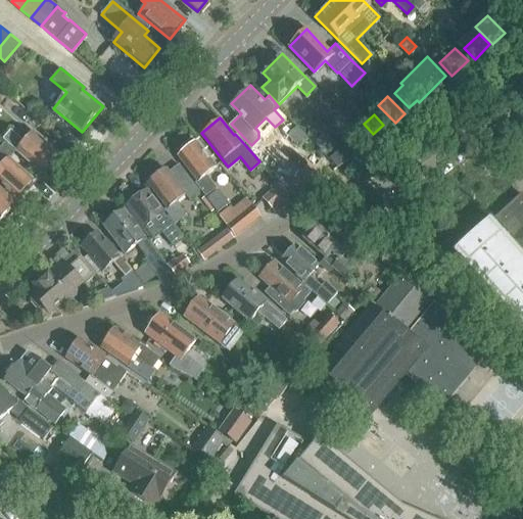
[(298,145),(307,137),(296,126),(287,134),(298,145)]
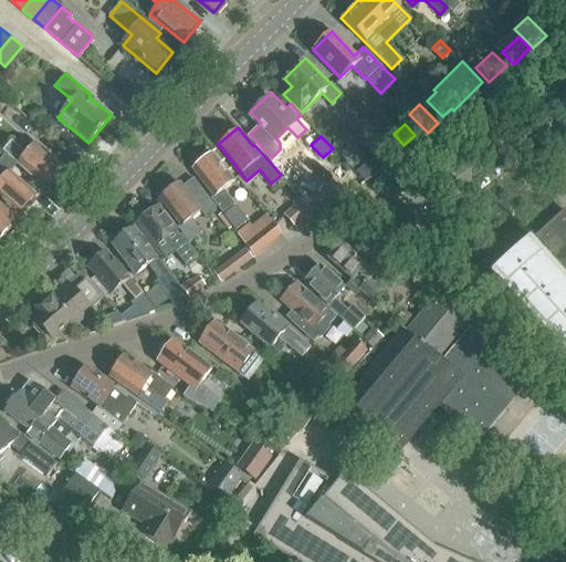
[(379,146),(389,160),(402,152),(391,137),(379,146)]
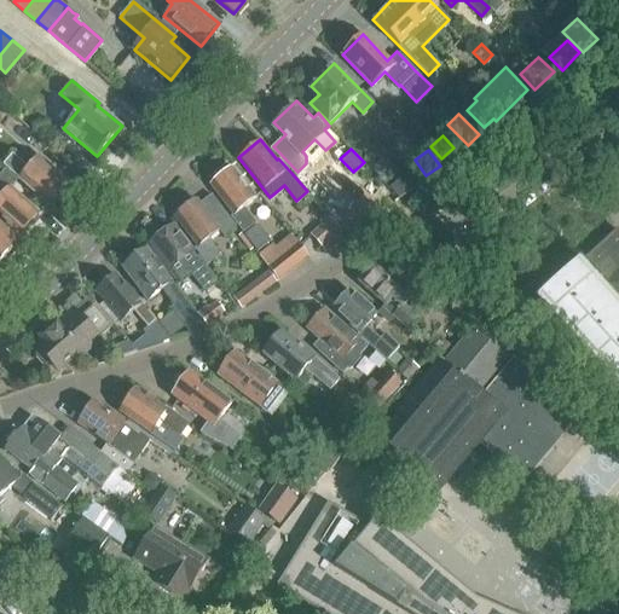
[(4,164),(48,203),(68,181),(39,156),(27,171),(10,155),(4,164)]
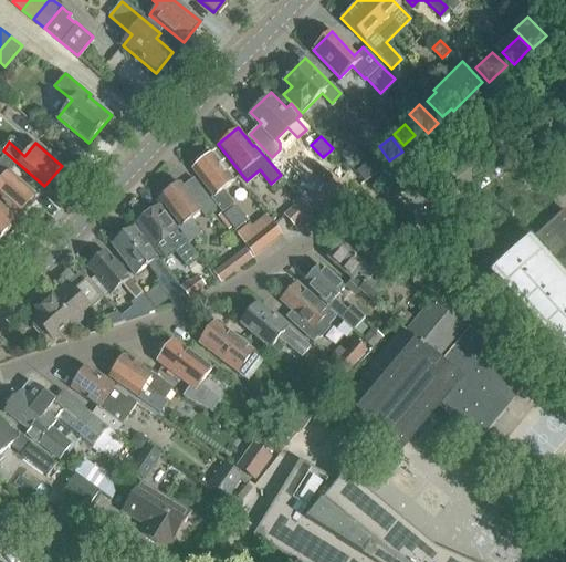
[(360,151),(353,143),(342,154),(349,162),(360,151)]
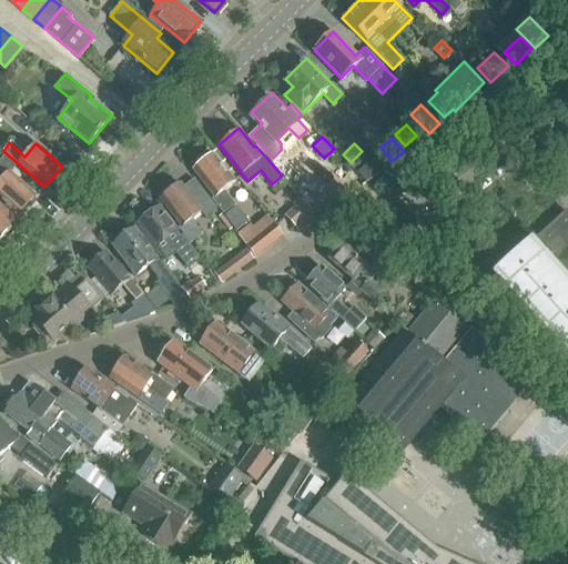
[(215,195),(213,198),(224,211),(234,203),(224,189),(235,180),(214,153),(194,169),(215,195)]
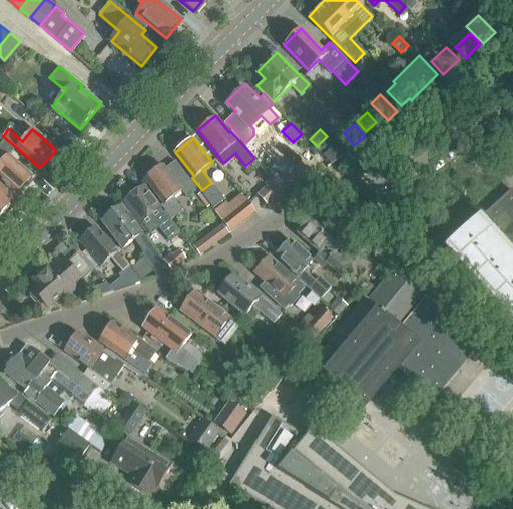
[(333,141),(322,149),(331,161),(342,153),(333,141)]
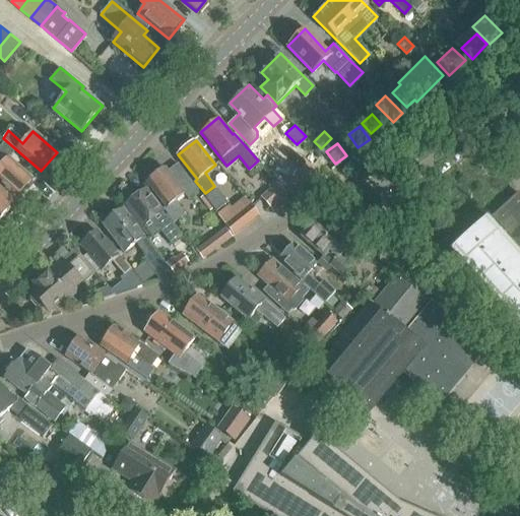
[(0,181),(16,196),(33,179),(8,156),(0,148),(0,181)]
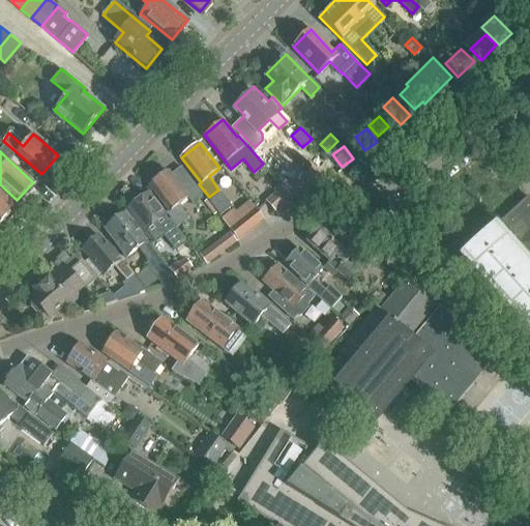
[(177,205),(187,198),(189,200),(201,192),(182,167),(172,174),(169,171),(150,185),(170,211),(168,212),(177,226),(186,218),(177,205)]
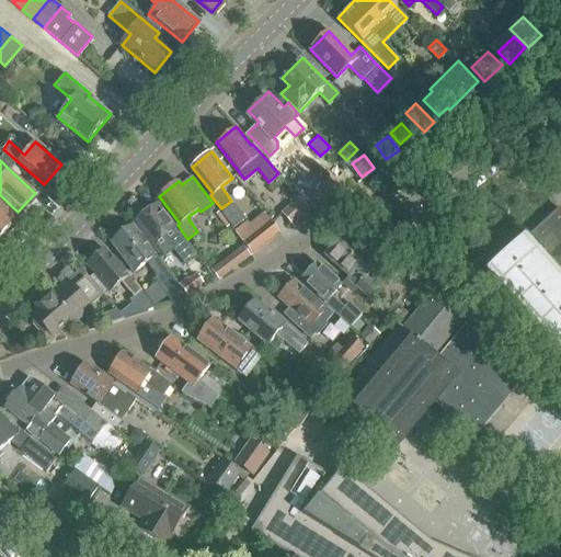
[(292,223),(308,207),(297,196),(282,211),(292,223)]
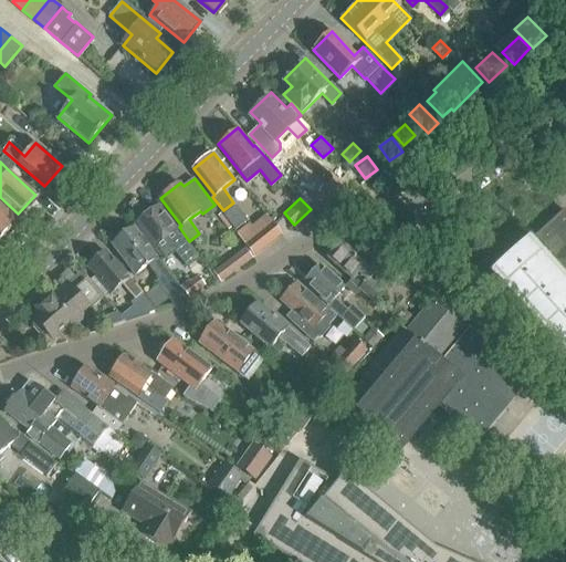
[(234,204),(223,212),(231,224),(234,227),(245,219),(234,204)]
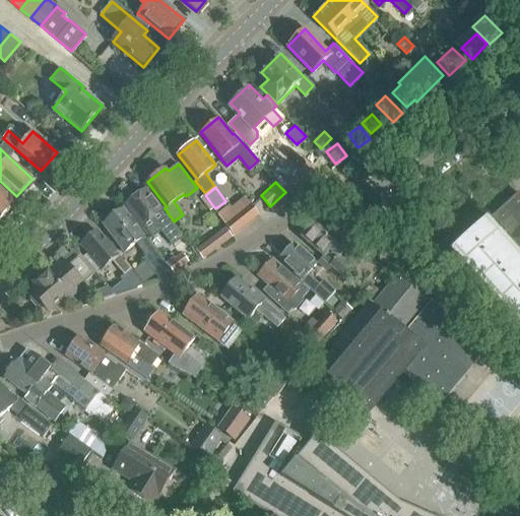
[(0,190),(0,224),(7,217),(3,214),(13,203),(0,190)]
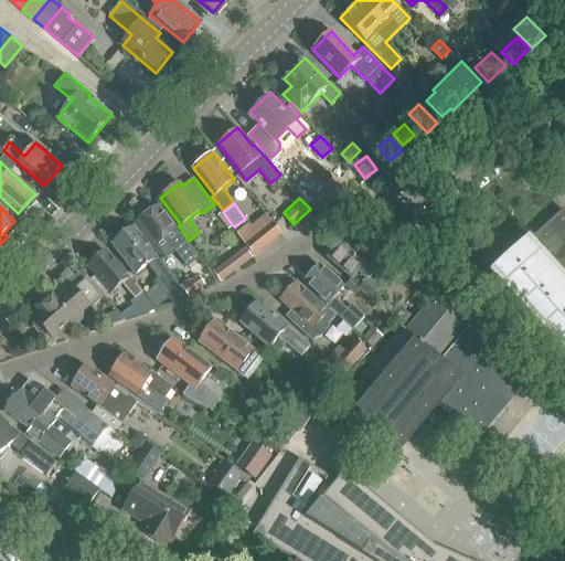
[(136,220),(162,255),(173,246),(185,263),(198,253),(181,232),(179,233),(158,207),(151,212),(149,210),(136,220)]
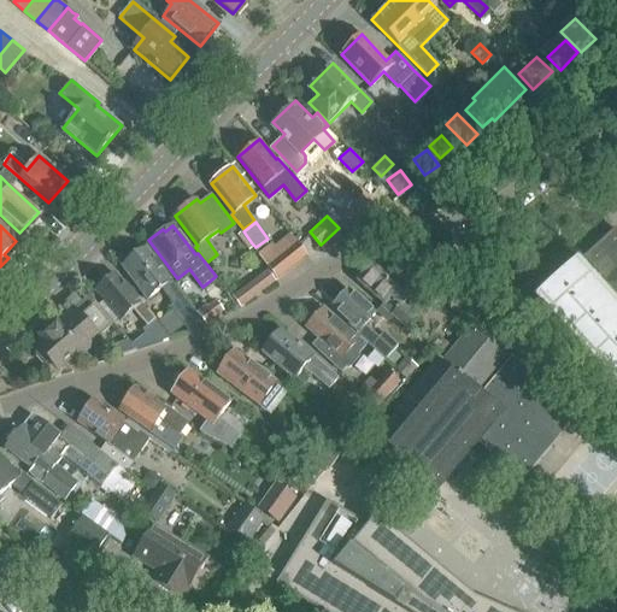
[(248,247),(252,243),(244,231),(241,229),(236,233),(248,247)]
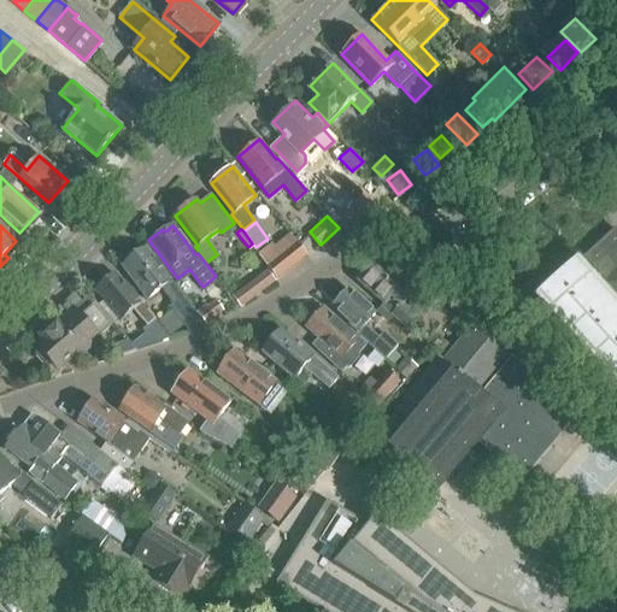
[(588,264),(582,270),(575,262),(536,299),(616,387),(616,230),(615,229),(583,258),(588,264)]
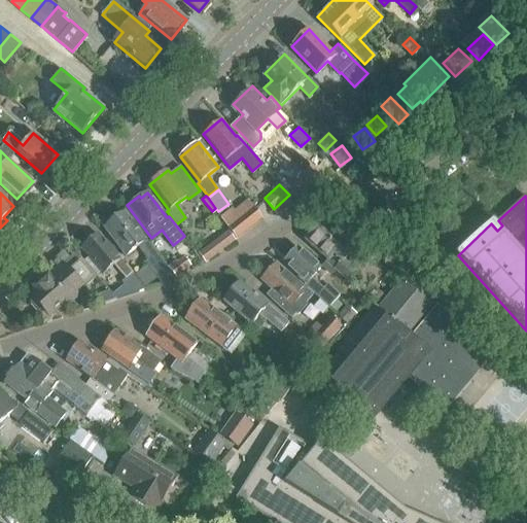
[(220,216),(237,238),(259,219),(251,208),(240,217),(232,208),(220,216)]
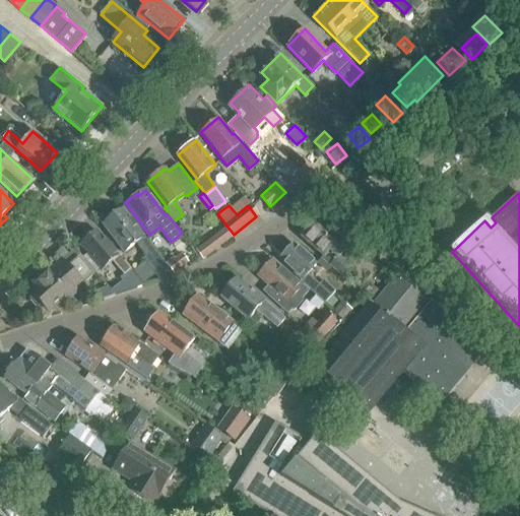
[(169,269),(156,253),(123,208),(104,223),(125,251),(136,242),(146,256),(144,258),(157,277),(169,269)]
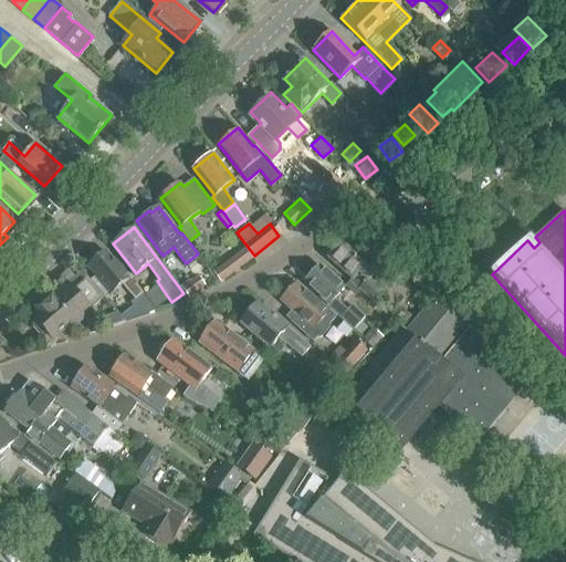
[(384,290),(369,278),(376,270),(392,283),(400,274),(350,231),(328,257),(362,284),(359,288),(375,301),(384,290)]
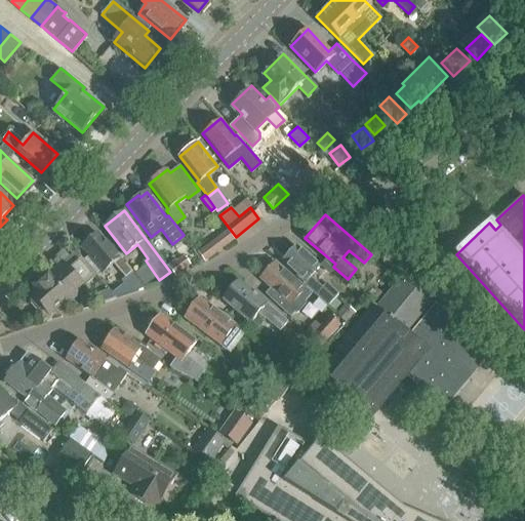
[(81,246),(102,271),(113,261),(123,273),(130,268),(112,245),(109,248),(96,233),(81,246)]
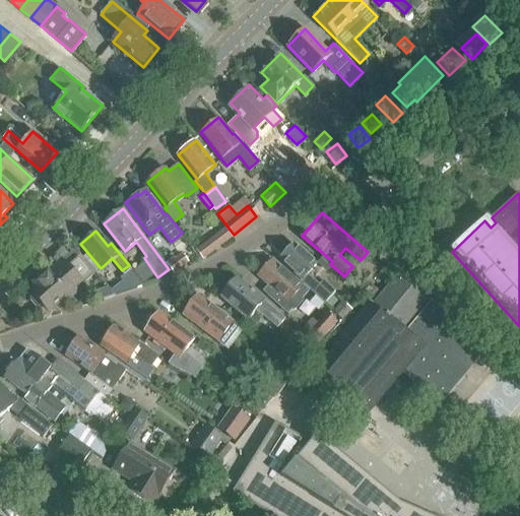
[(194,249),(200,258),(213,248),(207,240),(194,249)]
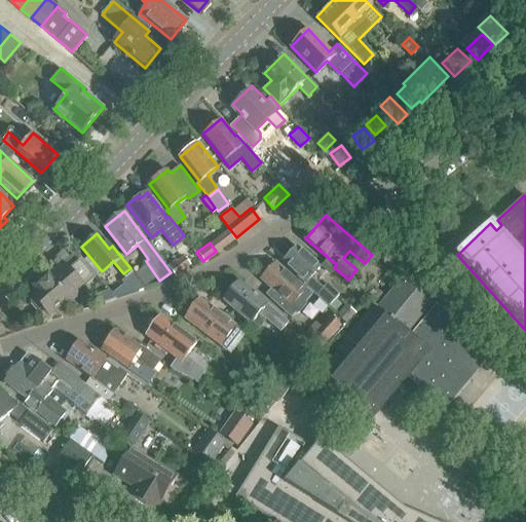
[(284,262),(329,304),(335,298),(311,276),(318,267),(297,248),(284,262)]
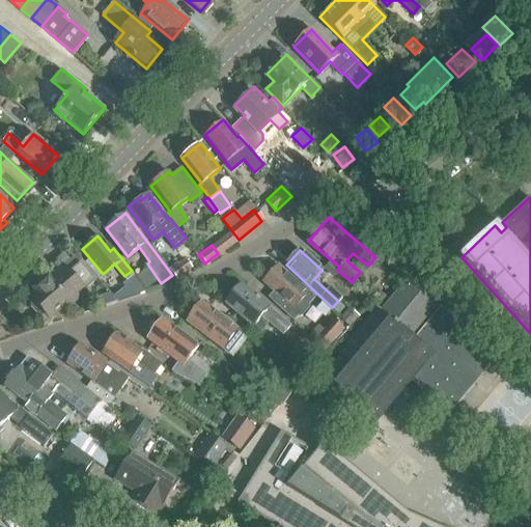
[(67,299),(71,302),(84,289),(83,287),(98,275),(80,256),(66,269),(63,266),(36,288),(40,294),(29,304),(37,313),(44,308),(50,314),(67,299)]
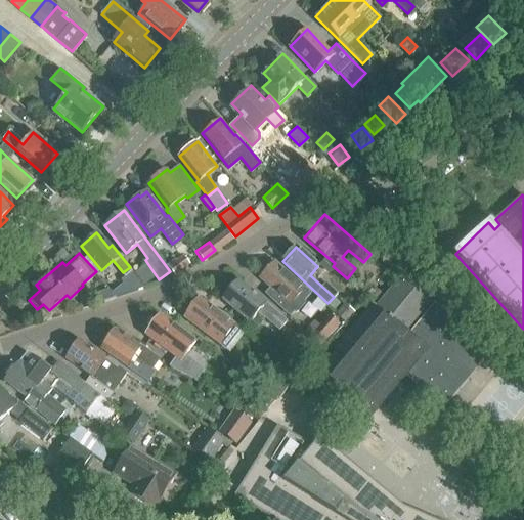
[(167,265),(174,274),(182,268),(175,258),(167,265)]
